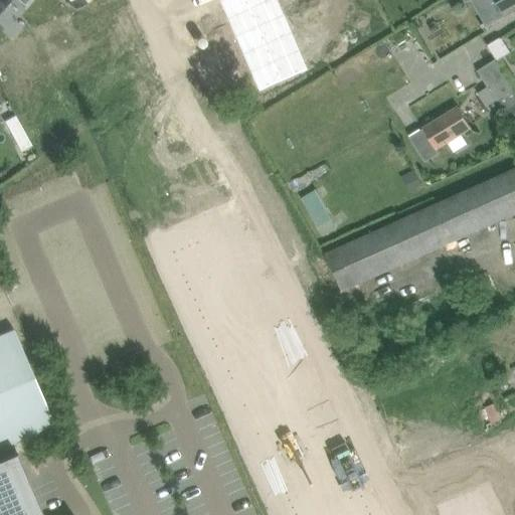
[(0,0),(0,9),(7,0),(18,0),(24,5),(28,0),(0,0)]
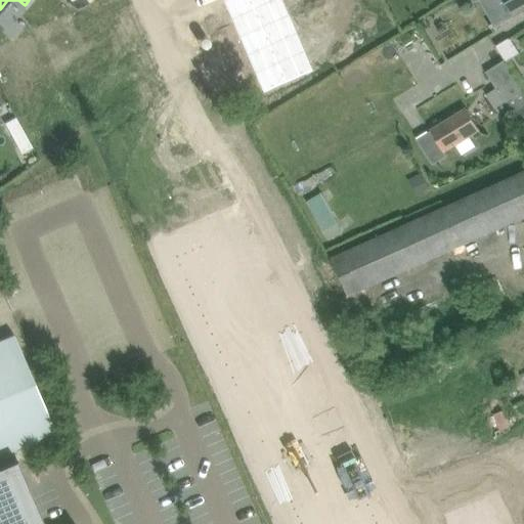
[(223,0),(230,17),(270,0),(223,0)]
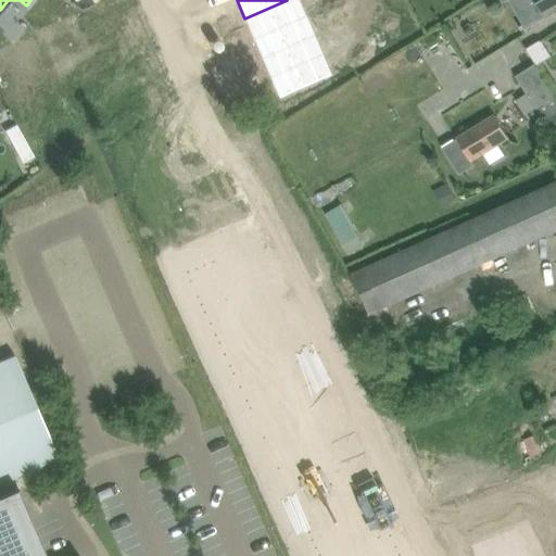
[(298,0),(287,0),(244,19),(253,37),(305,15),(298,0)]
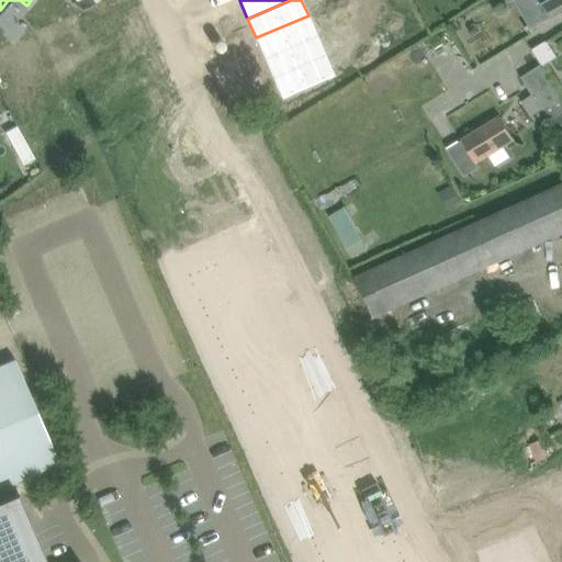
[(561,0),(541,0),(551,17),(561,10),(561,0)]
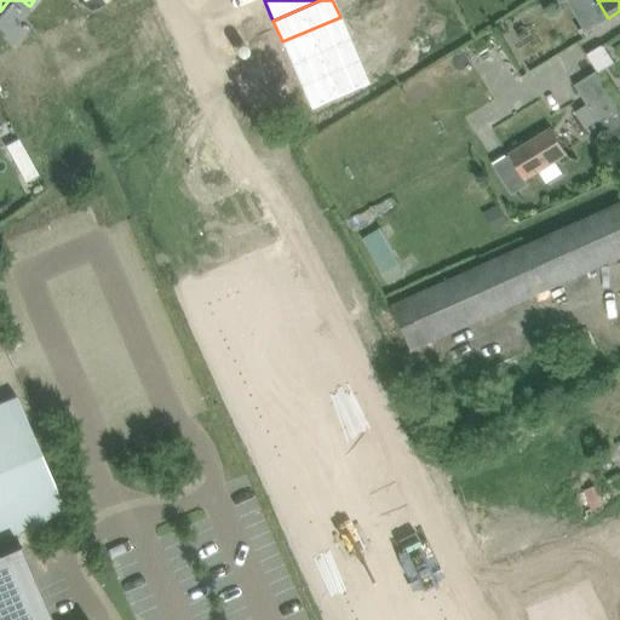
[(434,7),(422,12),(429,29),(440,24),(434,7)]
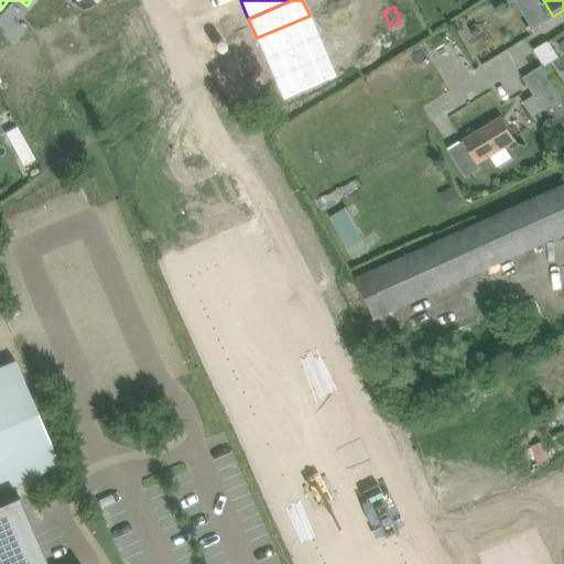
[(310,15),(257,38),(266,57),(317,34),(310,15)]
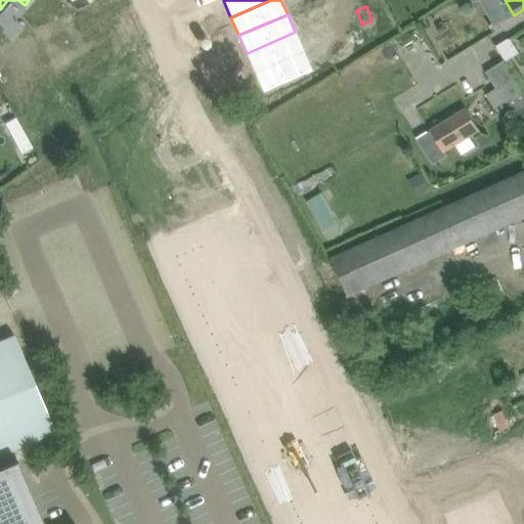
[(372,20),(362,25),(369,39),(378,34),(372,20)]
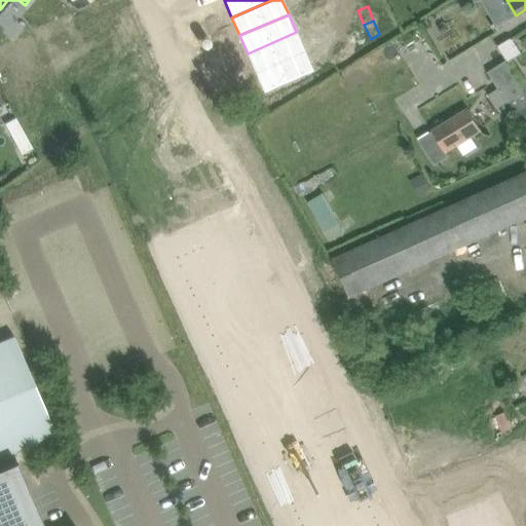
[(296,32),(248,53),(255,72),(304,50),(296,32)]
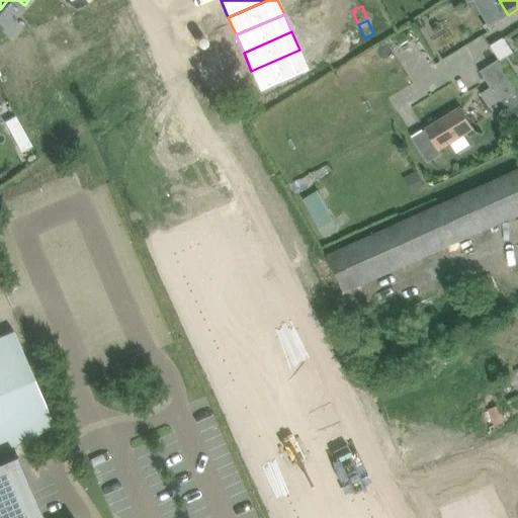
[(492,46),(501,60),(511,54),(502,39),(492,46)]
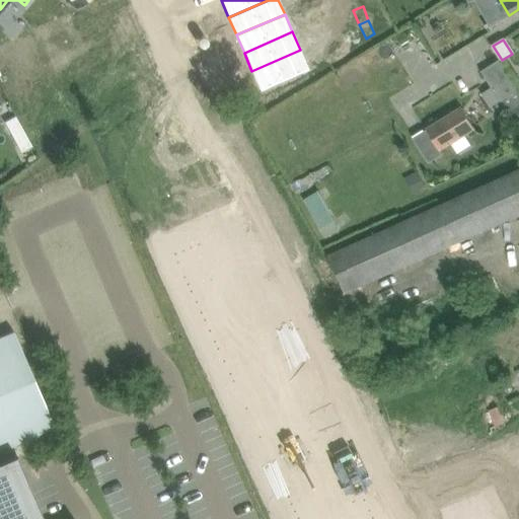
[(300,50),(251,71),(260,89),(308,69),(300,50)]
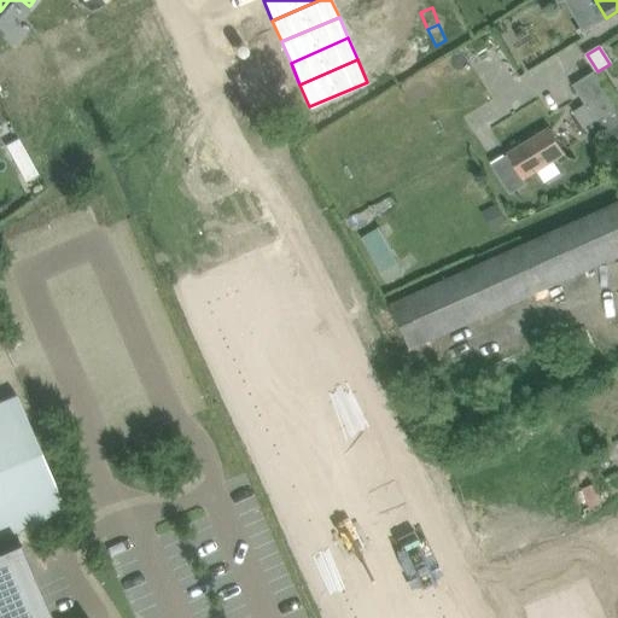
[(573,85),(586,105),(595,121),(617,106),(595,71),(573,85)]
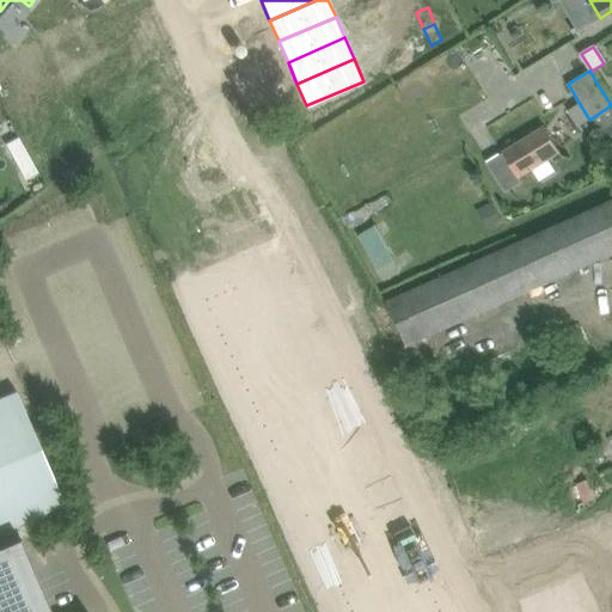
[(589,120),(580,104),(568,111),(577,127),(589,120)]
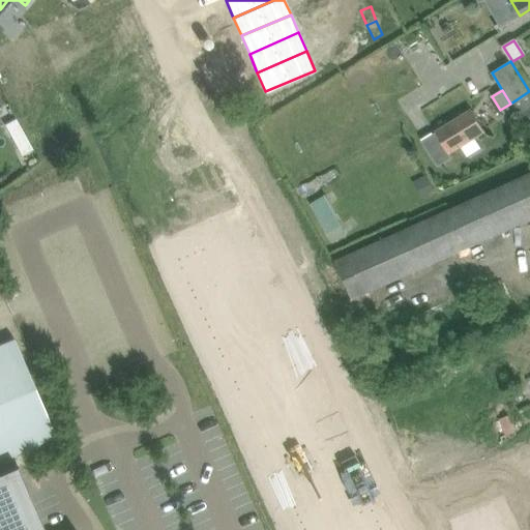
[(472,110),(436,133),(446,150),(449,153),(467,142),(484,131),(472,110)]
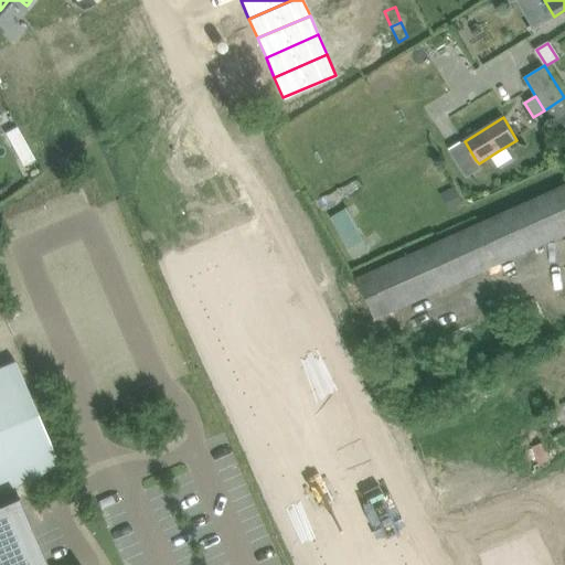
[(18,127),(4,134),(22,167),(35,160),(18,127)]
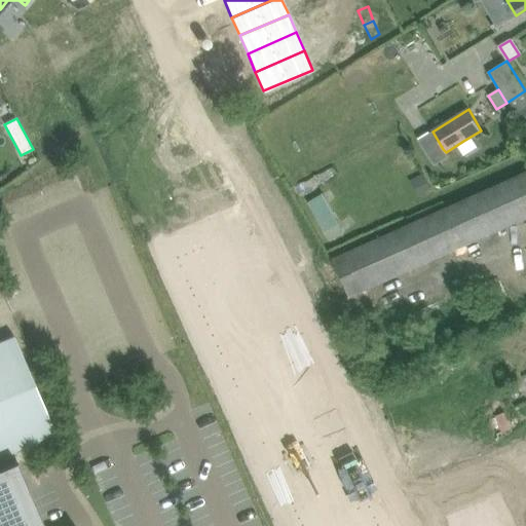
[(525,172),(333,260),(349,296),(525,216),(525,172)]
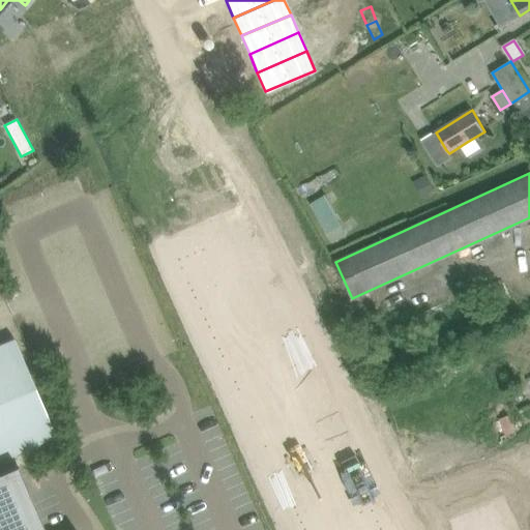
[(346,235),(324,196),(311,203),(332,243),(346,235)]
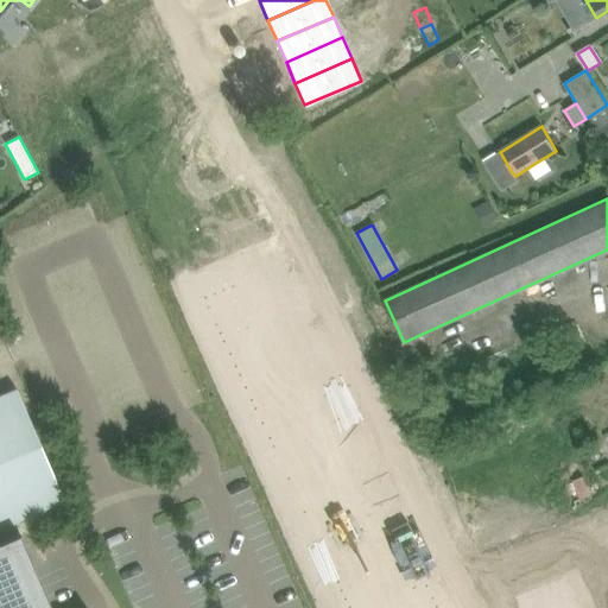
[(0,527),(64,500),(16,388),(0,396),(0,527)]
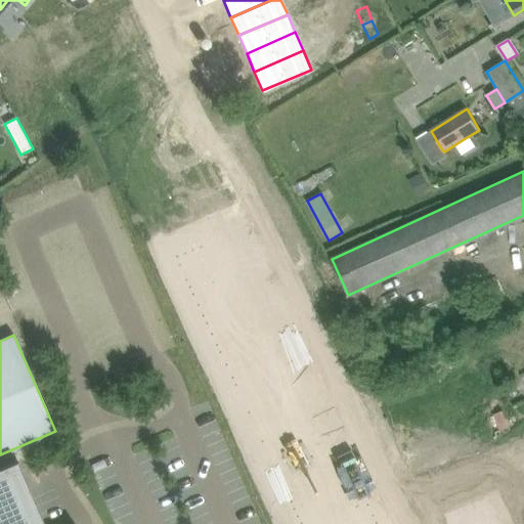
[(43,523),(16,462),(0,468),(0,523),(43,523)]
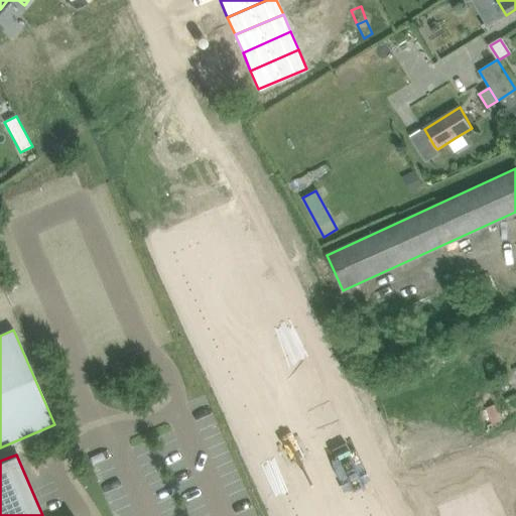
[(481,492),(440,509),(443,515),(485,515),(490,514),(481,492)]
